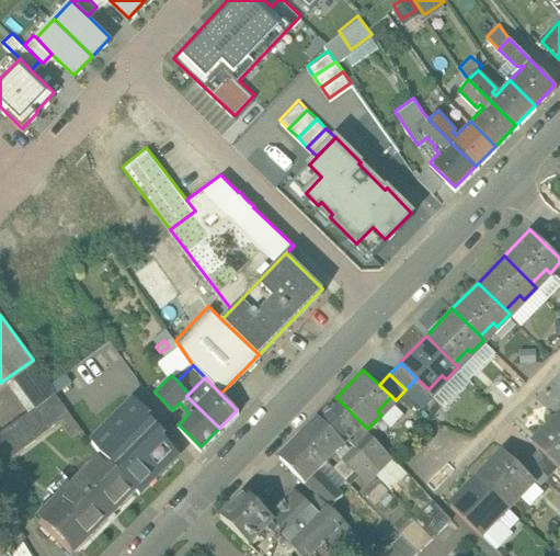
[(53,388),(0,427),(0,447),(6,456),(69,409),(53,388)]
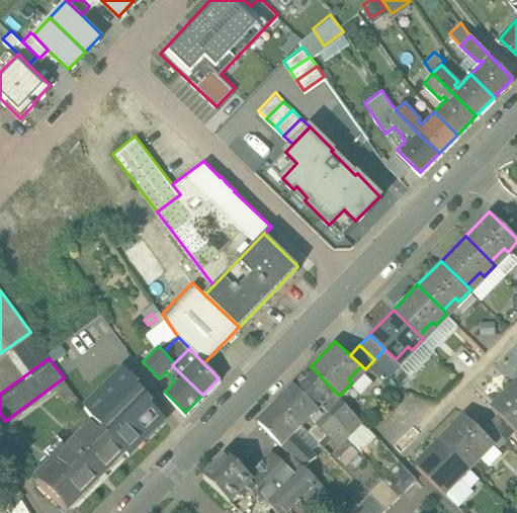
[(339,396),(311,366),(293,383),(317,407),(321,403),(326,409),(326,408),(339,396)]
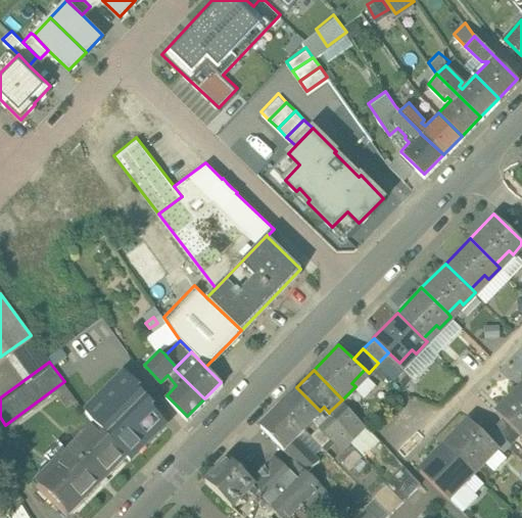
[(123,371),(97,396),(103,403),(90,416),(94,423),(94,422),(126,454),(141,437),(145,441),(164,422),(149,407),(152,405),(136,389),(139,386),(123,371)]
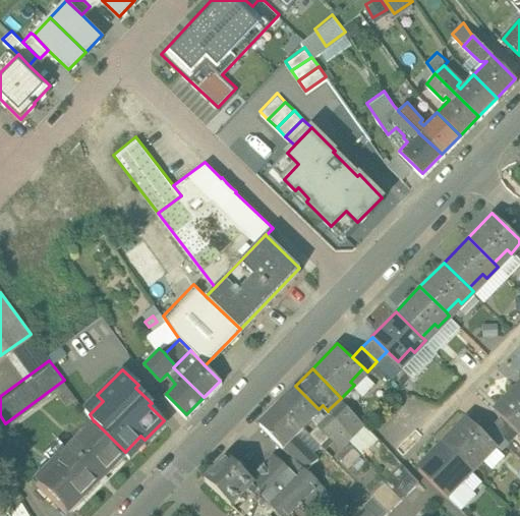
[(519,384),(495,408),(501,415),(517,432),(519,434),(519,384)]
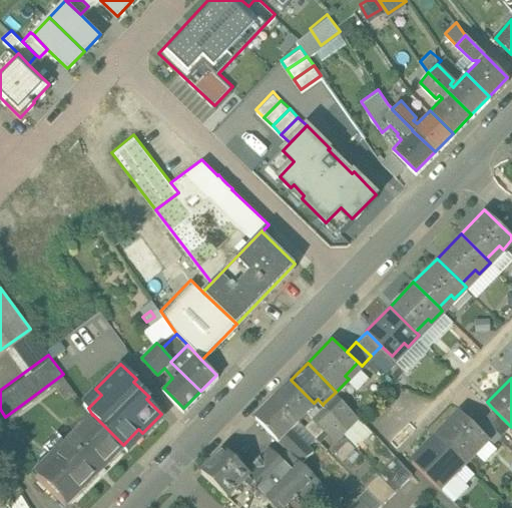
[(291,380),(291,379),(275,396),(298,419),(318,439),(326,431),(312,416),(320,408),(314,403),(291,380)]
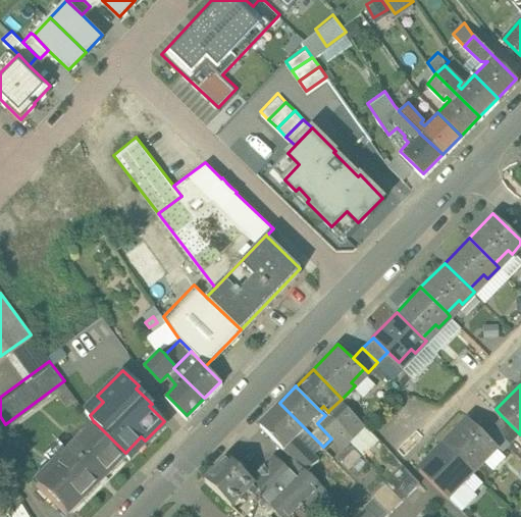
[(342,399),(328,411),(341,423),(353,411),(342,399)]
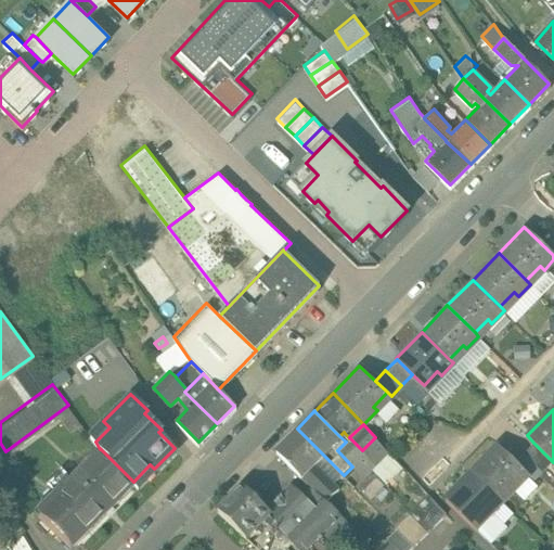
[(297,429),(275,449),(300,474),(307,481),(320,468),(314,461),(322,453),(297,429)]
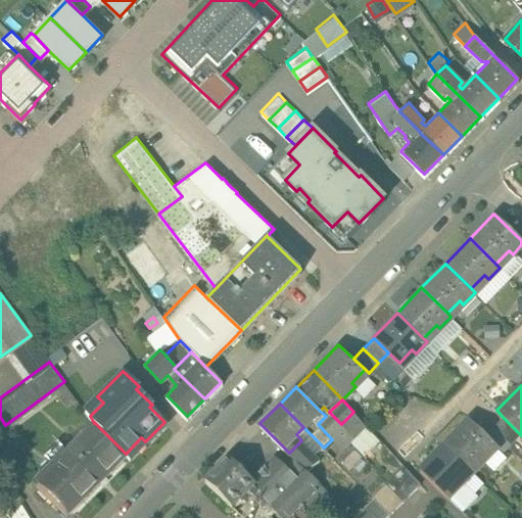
[(341,424),(329,412),(329,413),(326,416),(318,424),(332,439),(340,446),(351,435),(341,425),(341,424)]
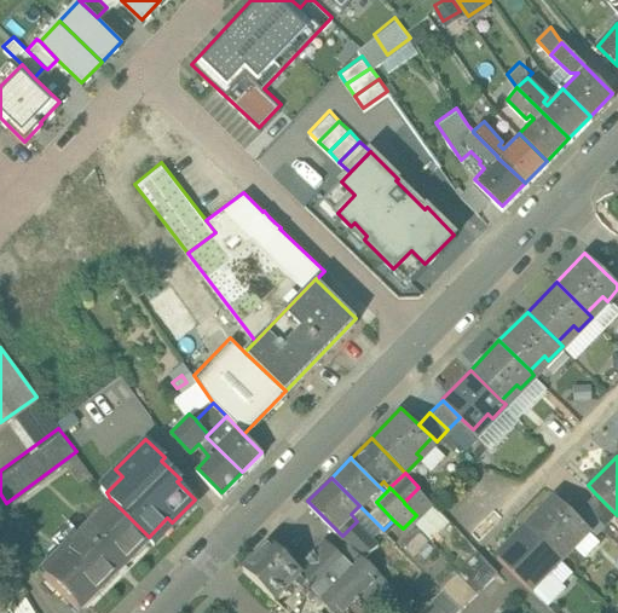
[(404,502),(404,503),(416,515),(431,501),(419,487),(404,502)]
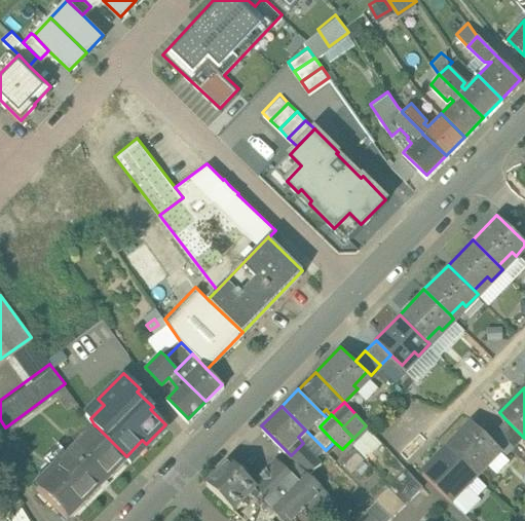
[(522,436),(505,419),(497,428),(514,444),(522,436)]
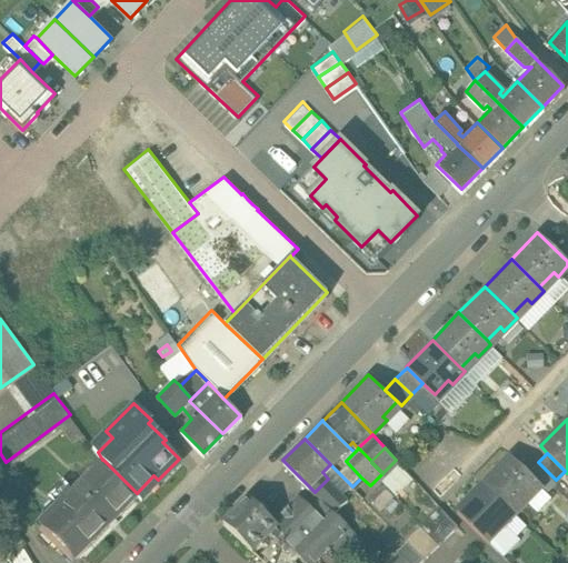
[(529,471),(511,454),(485,481),(517,514),(542,488),(544,485),(529,471)]
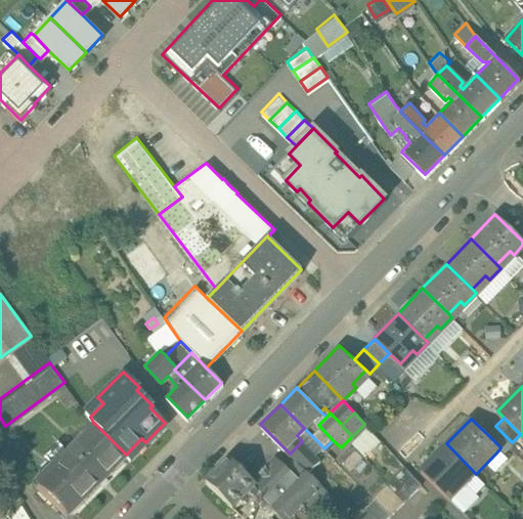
[(94,424),(69,449),(57,439),(45,451),(55,463),(35,483),(67,515),(126,455),(94,423),(94,424)]
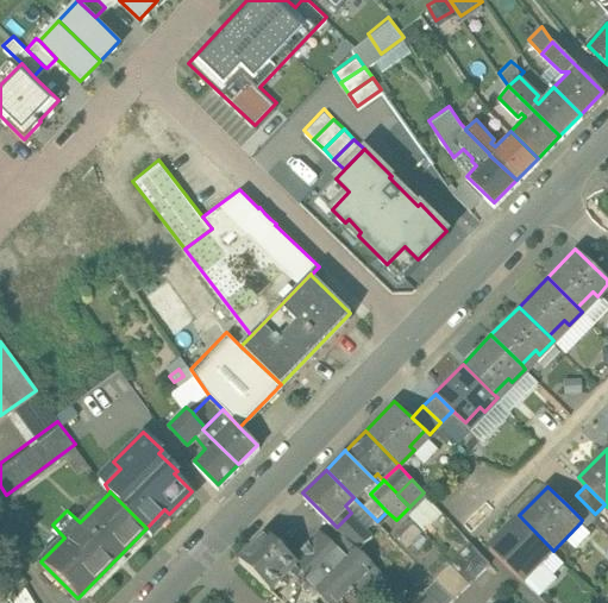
[(595,514),(576,495),(566,504),(582,520),(581,522),(584,525),(595,514)]
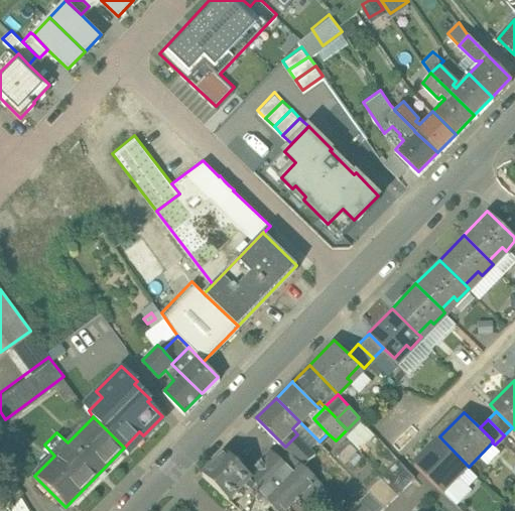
[(314,451),(297,434),(285,446),(298,460),(302,464),(302,463),(314,451)]
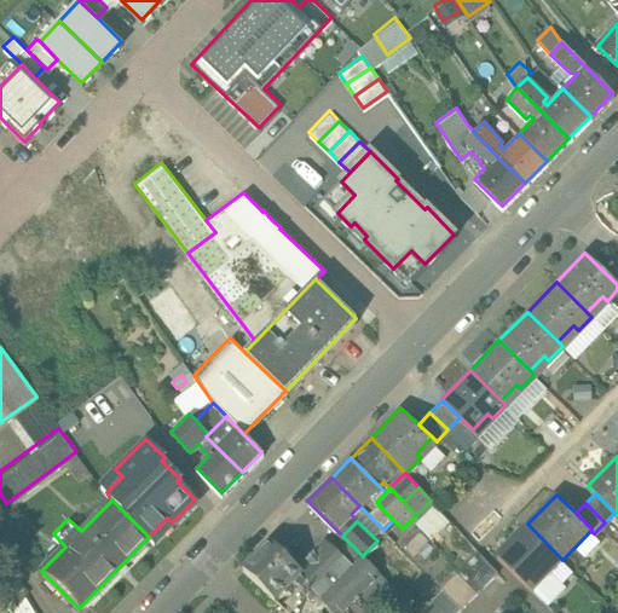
[(527,524),(498,554),(533,589),(562,560),(527,524)]
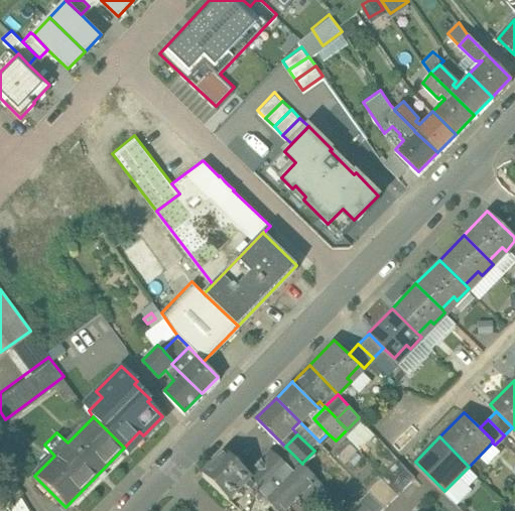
[(290,468),(271,448),(248,472),(251,475),(249,477),(259,487),(258,489),(280,510),(306,510),(310,508),(329,488),(302,463),(302,464),(298,460),(290,468)]
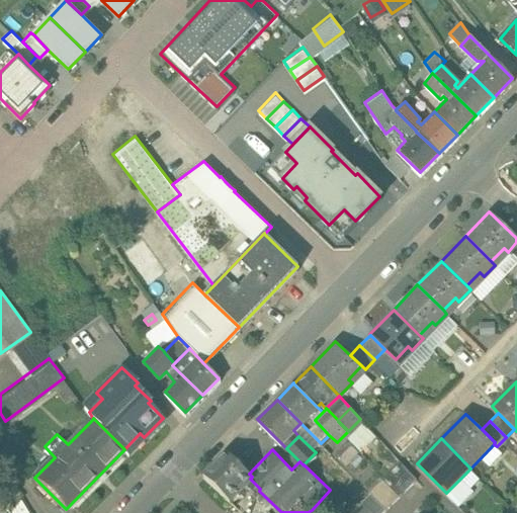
[(249,474),(226,451),(203,475),(230,500),(244,485),(254,495),(259,491),(260,489),(250,479),(252,477),(249,474)]
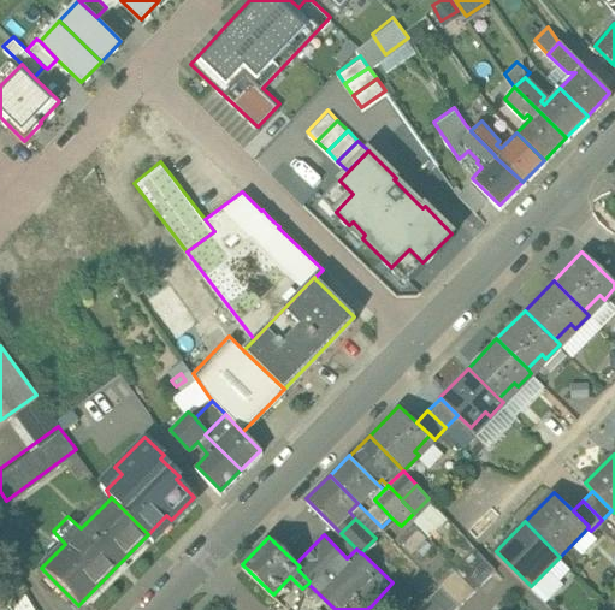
[(494,567),(474,545),(454,566),(474,586),(494,567)]
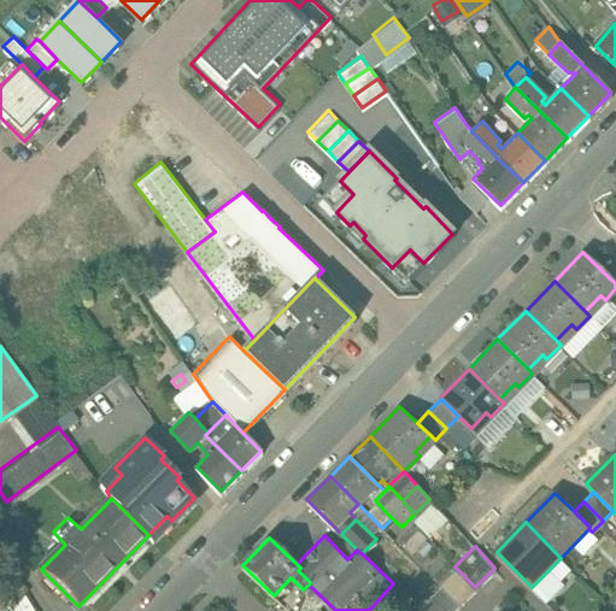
[(455,567),(438,583),(440,585),(458,604),(475,587),(455,567)]
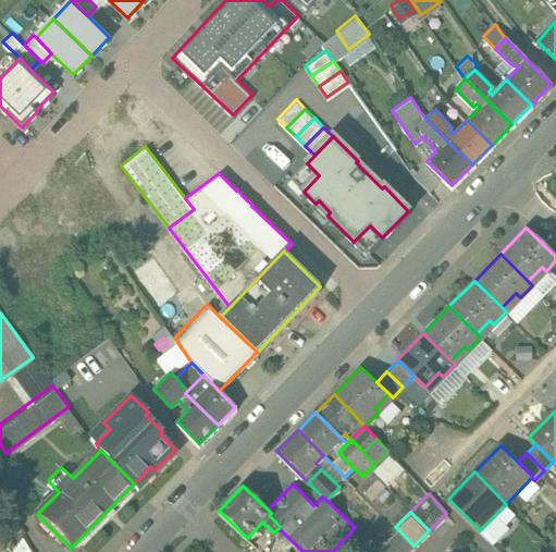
[(407,551),(414,546),(397,528),(388,537),(402,551),(407,551)]
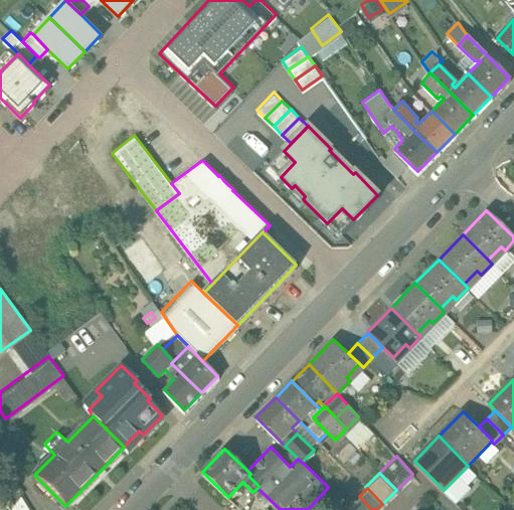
[(371,509),(359,496),(350,505),(355,509),(371,509)]
